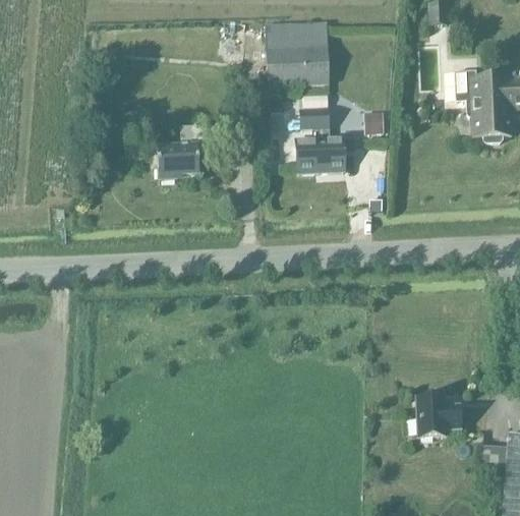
[(447,30),(447,4),(430,5),(430,30),(447,30)]
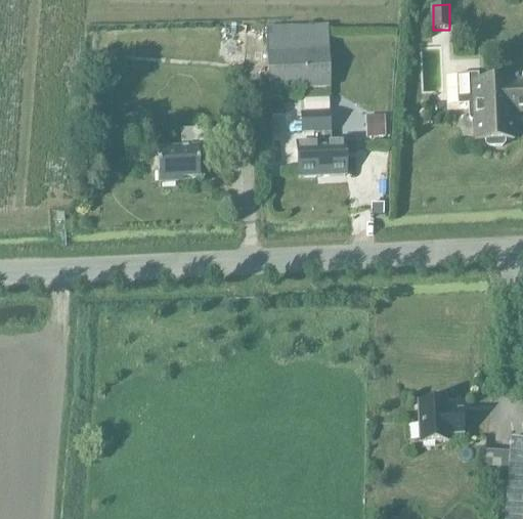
[(330,84),(328,33),(327,20),(265,24),(267,86),(330,84)]
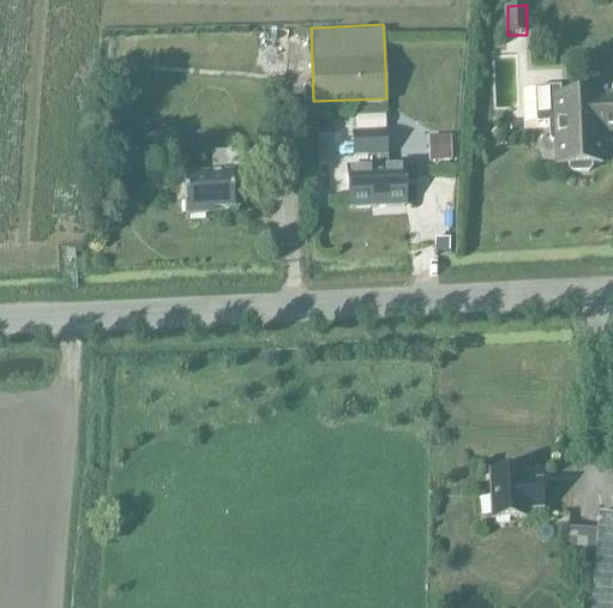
[(548,116),(550,134),(552,137),(557,137),(558,161),(569,161),(569,164),(571,167),(588,167),(590,164),(590,160),(601,160),(599,125),(612,124),(612,92),(599,94),(598,89),(559,91),(558,83),(535,84),(536,118),(548,116)]
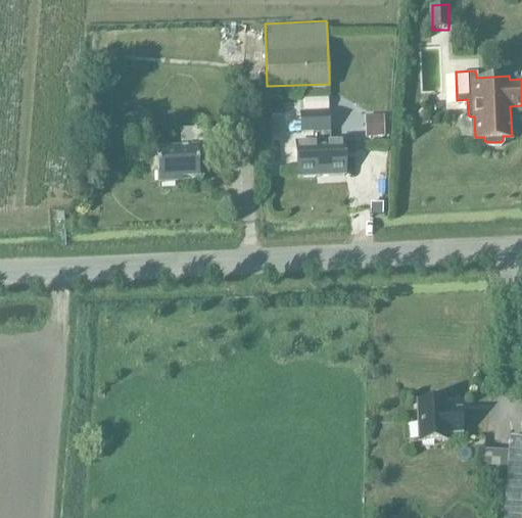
[(315,128),(315,137),(296,138),(297,173),(343,171),(342,136),(327,137),(326,108),(300,109),(301,129),(315,128)]
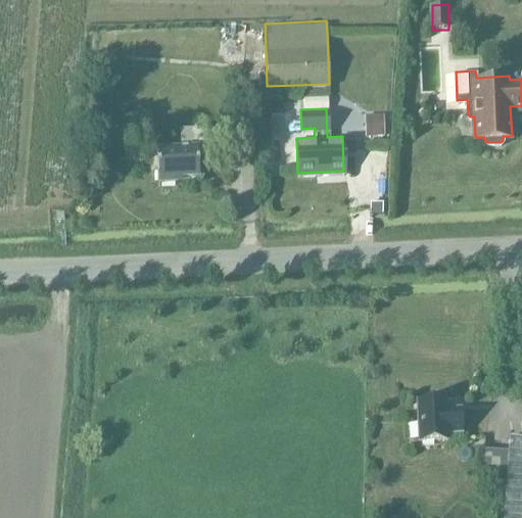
[(385,135),(384,113),(369,114),(370,136),(385,135)]
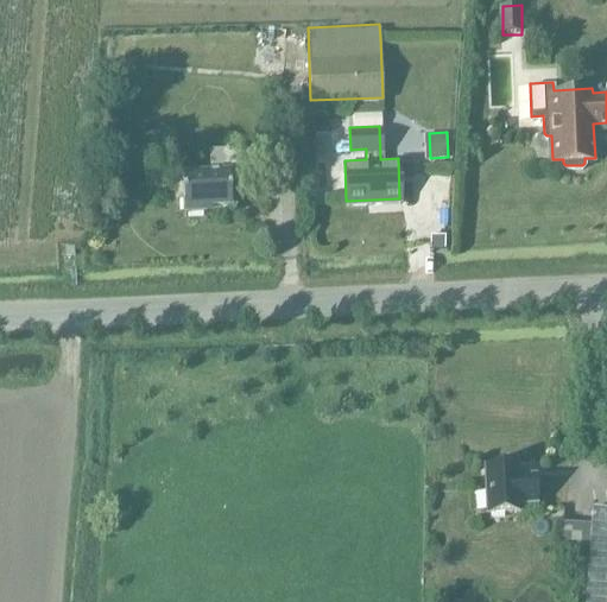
[(212,146),(213,169),(183,171),(184,210),(207,209),(207,203),(232,202),(231,175),(244,175),(241,145),(212,146)]
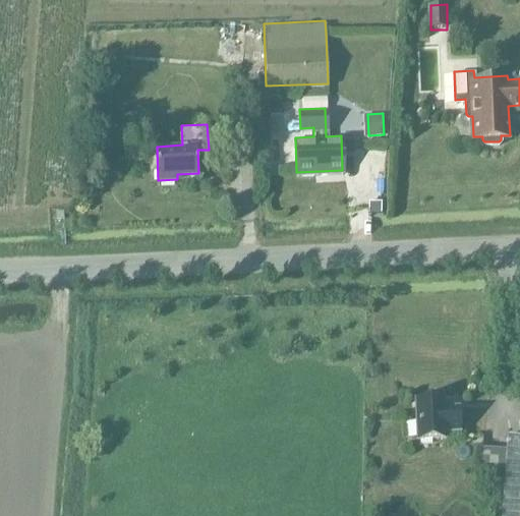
[(445,395),(416,396),(418,437),(447,436),(446,430),(461,428),(460,404),(445,405),(445,395)]
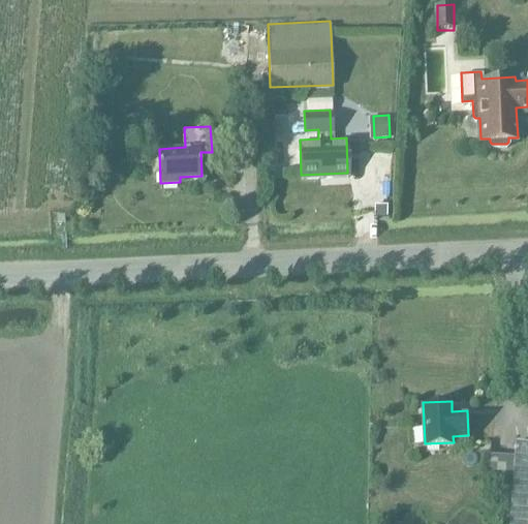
[(527,439),(518,439),(508,523),(527,523),(527,439)]
